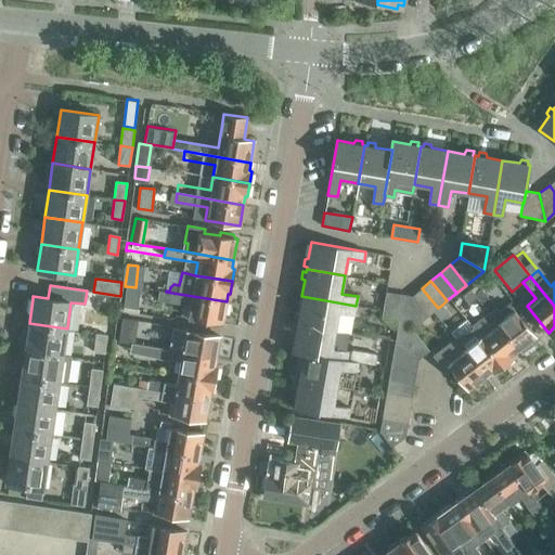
[(136,287),(127,286),(124,307),(138,309),(140,288),(136,287)]
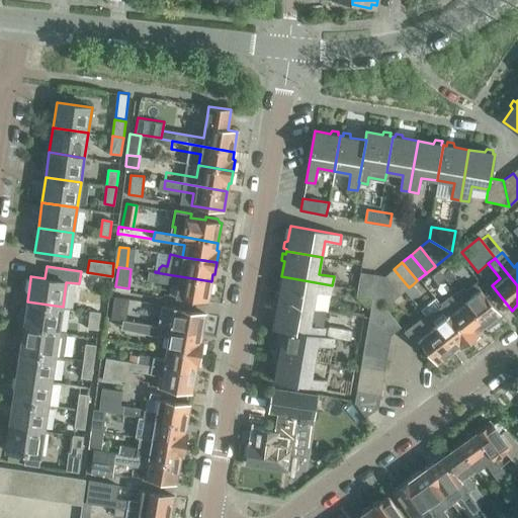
[(405,290),(409,287),(394,269),(384,276),(400,295),(404,291),(405,290)]
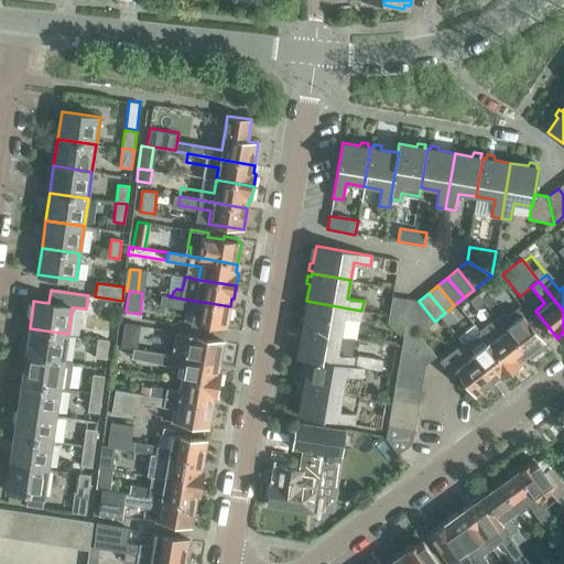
[(477,293),(470,300),(477,308),(477,307),(485,302),(477,293)]
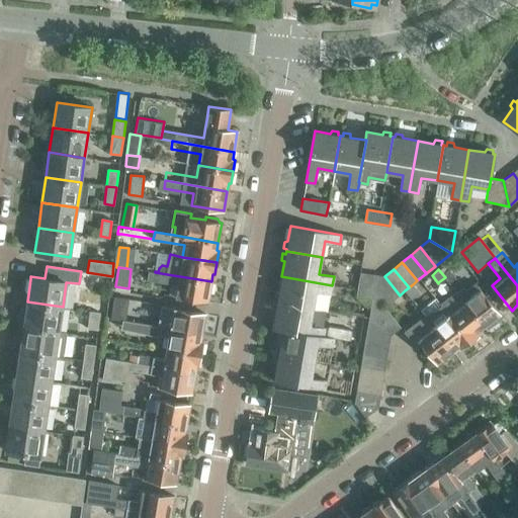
[(208,299),(211,281),(167,274),(155,272),(149,271),(147,280),(177,286),(176,296),(207,301),(208,299)]
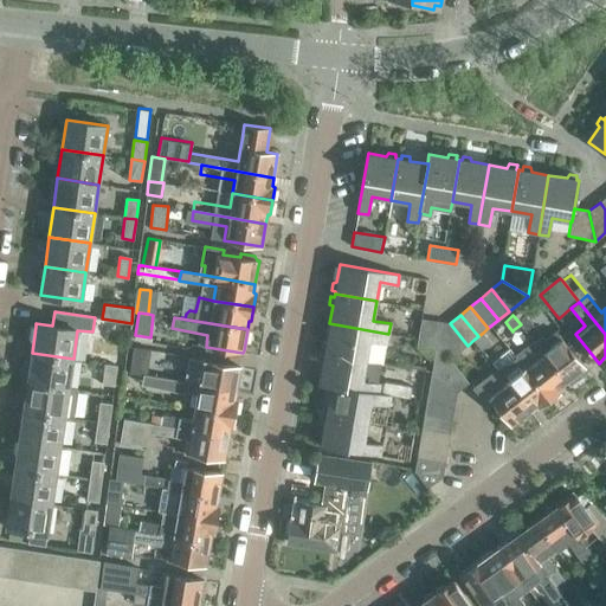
[(421,318),(417,347),(431,348),(436,321),(421,318)]
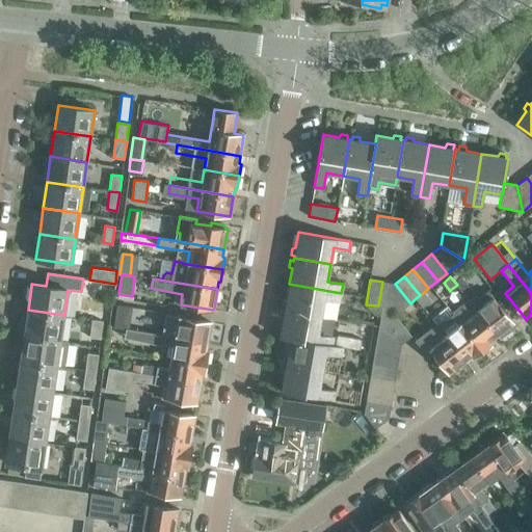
[(463,280),(457,285),(497,336),(513,323),(493,297),(483,304),(463,280)]
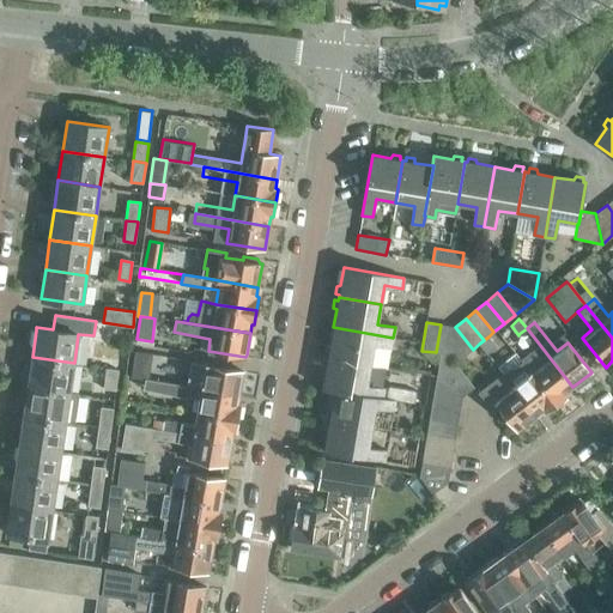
[(441,353),(439,360),(455,363),(473,350),(455,327),(441,325),(436,352),(441,353)]
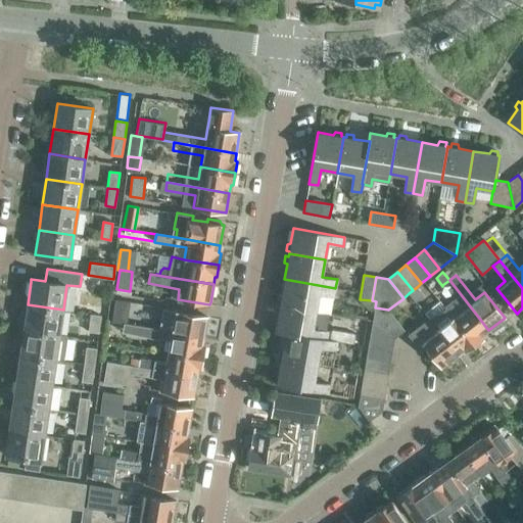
[(334,297),(335,288),(284,279),(282,295),(278,295),(277,302),(280,302),(280,305),(316,312),(319,294),(334,297)]
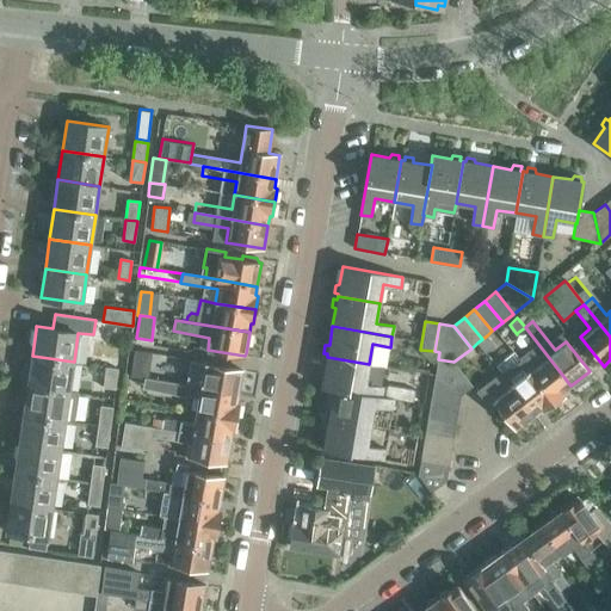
[(529,370),(554,402),(565,394),(563,392),(571,386),(525,327),(517,333),(539,362),(529,370)]
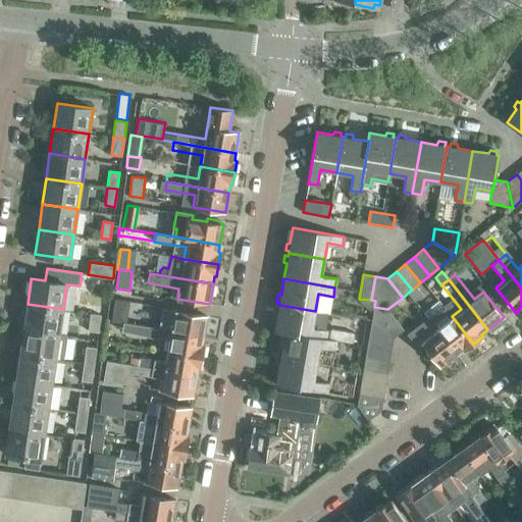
[(408,293),(407,294),(414,302),(422,295),(416,286),(412,290),(408,293)]
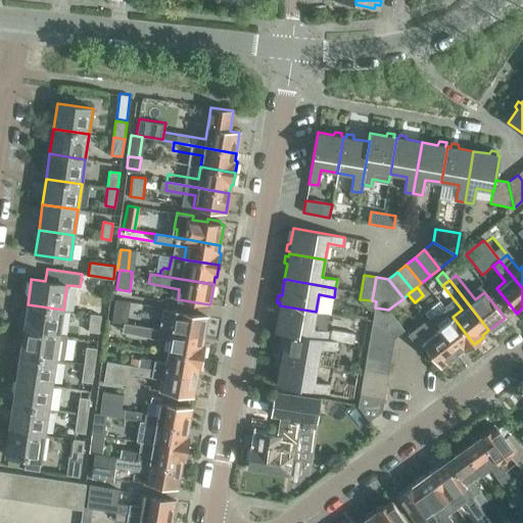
[(112,321),(124,323),(127,324),(130,303),(115,301),(112,321)]
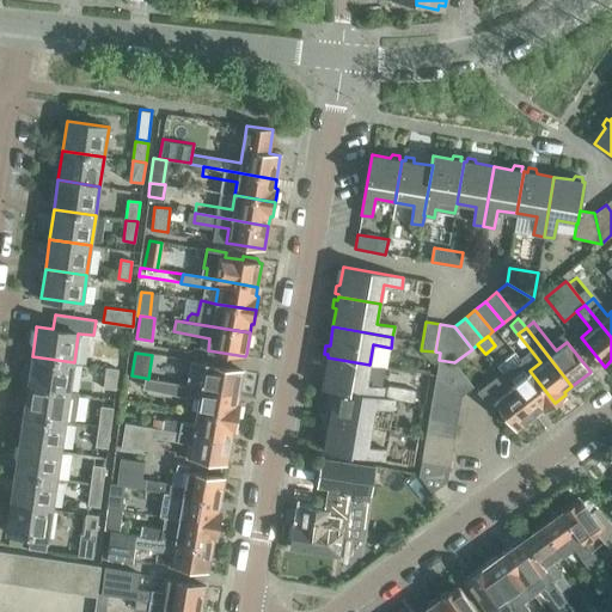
[(74,362),(32,356),(29,386),(69,392),(74,362)]
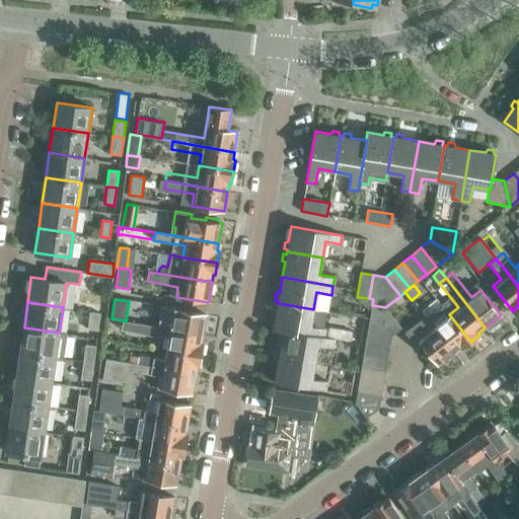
[(310,325),(313,309),(278,303),(278,305),(274,305),(273,311),(276,313),(273,328),(283,330),(283,329),(324,338),(324,337),(325,328),(310,325)]
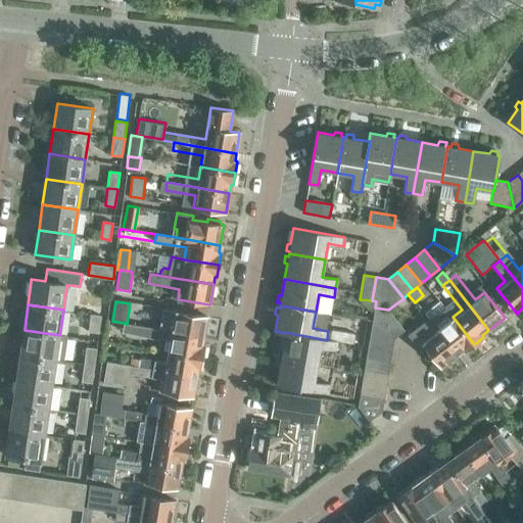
[(375,307),(372,323),(394,338),(405,330),(388,310),(375,307)]
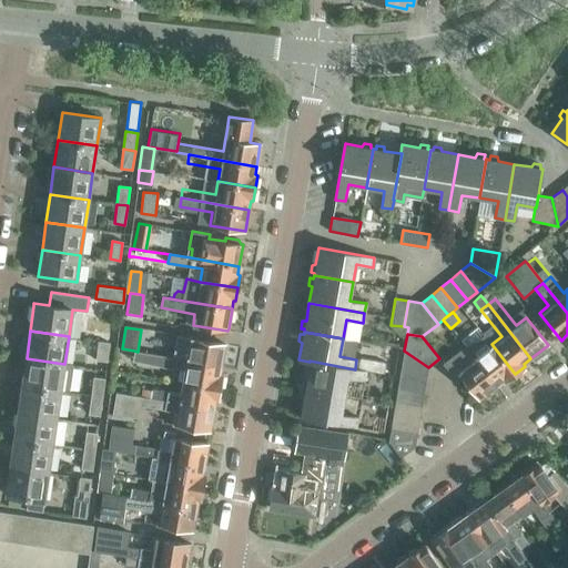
[(503,381),(504,383),(515,374),(492,344),(485,336),(475,343),(474,342),(466,347),(497,385),(503,381)]
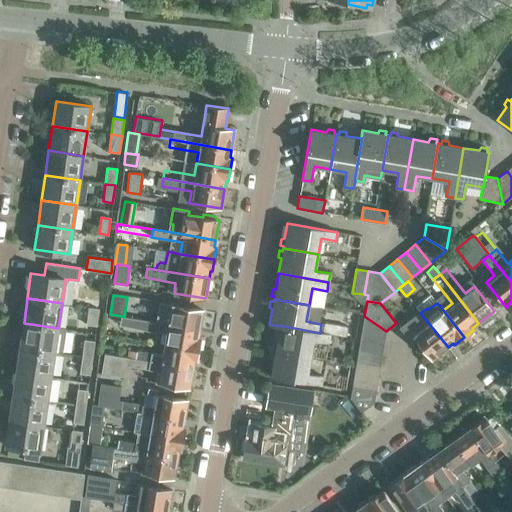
[(137,309),(136,319),(200,330),(203,310),(172,305),(170,316),(158,314),(158,313),(137,309)]
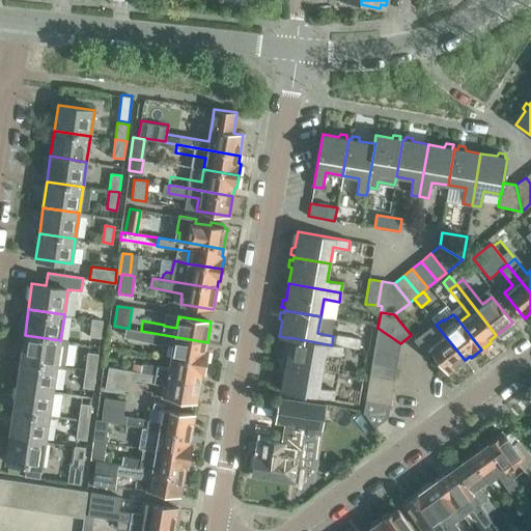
[(101,338),(103,319),(91,318),(89,336),(101,338)]
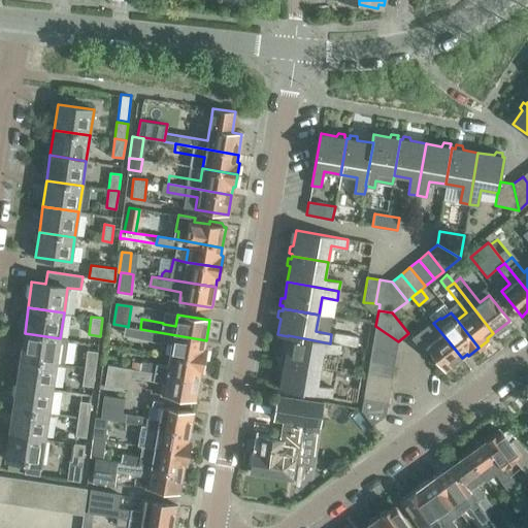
[(444,371),(462,358),(433,322),(411,338),(421,350),(426,347),(444,371)]
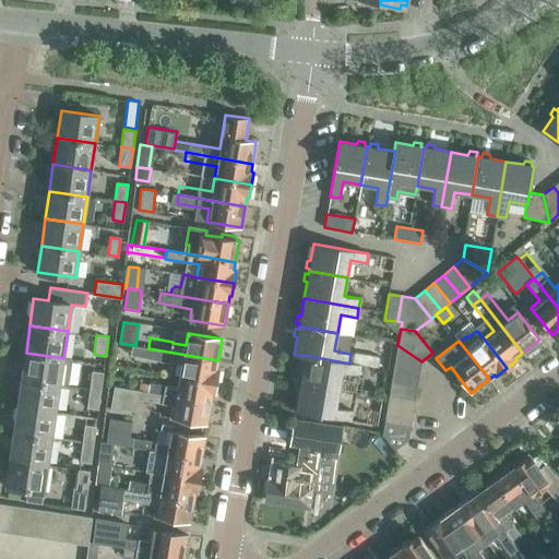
[(182,363),(180,376),(216,381),(219,369),(217,368),(218,360),(149,348),(135,346),(132,345),(130,356),(169,363),(169,360),(182,363)]
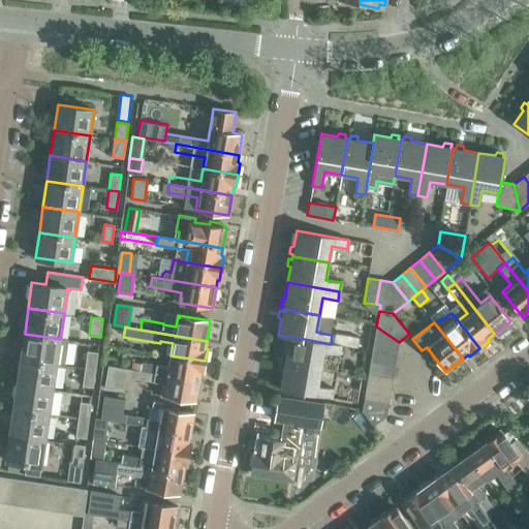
[(397,354),(399,342),(376,327),(372,350),(397,354)]
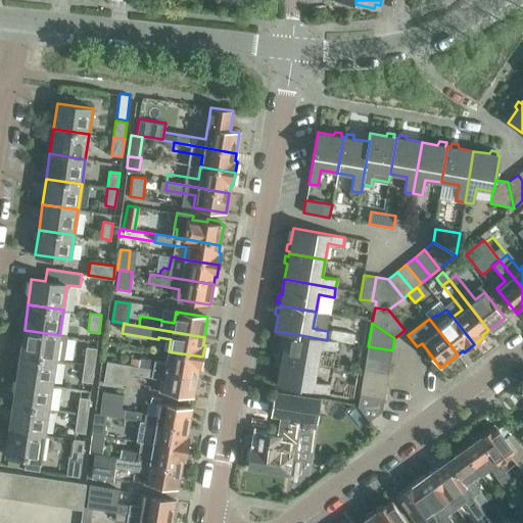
[(25,330),(20,354),(55,360),(63,361),(67,336),(59,335),(25,330)]
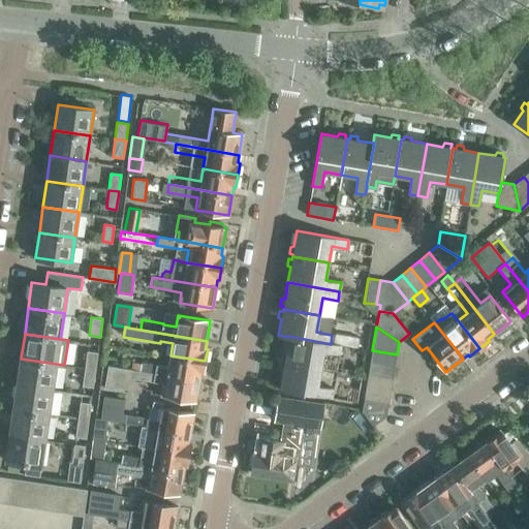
[(288,336),(288,337),(286,352),(282,352),(281,360),(284,360),(284,363),(320,369),(323,351),(339,354),(341,345),(331,343),(331,344),(288,336)]
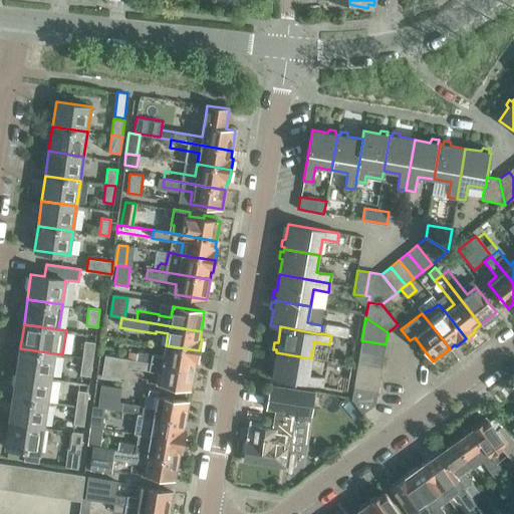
[(84,340),(82,357),(92,359),(94,342),(84,340)]
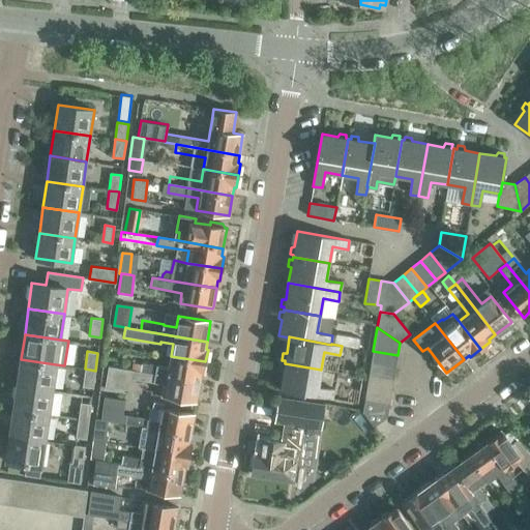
[(371,363),(395,367),(398,355),(373,351),(371,363)]
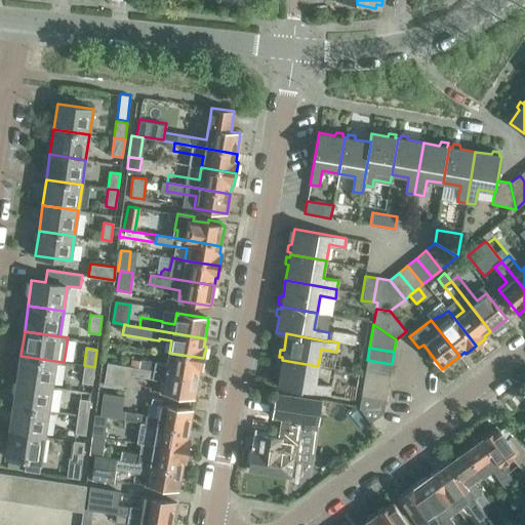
[(201,370),(203,358),(169,353),(167,364),(140,359),(139,368),(198,378),(199,370),(201,370)]
